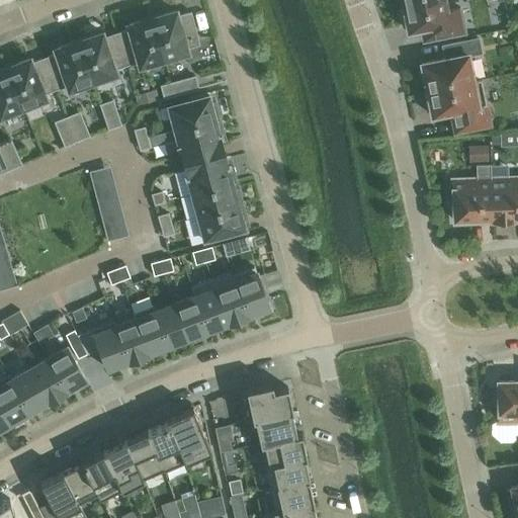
[(443,0),(425,0),(403,5),(404,9),(400,10),(403,27),(407,26),(408,30),(423,27),(426,40),(464,32),(459,7),(446,9),(443,0)]
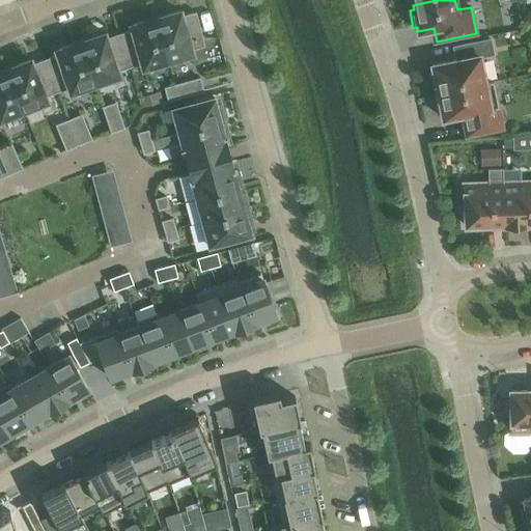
[(156,18),(167,60),(192,54),(191,49),(204,45),(195,11),(182,16),(180,10),(156,18)]
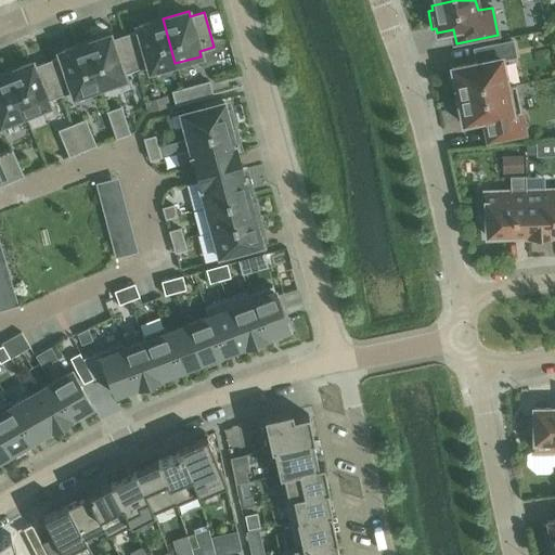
[(175,63),(163,18),(137,26),(138,31),(125,35),(136,69),(147,66),(150,71),(175,63)]
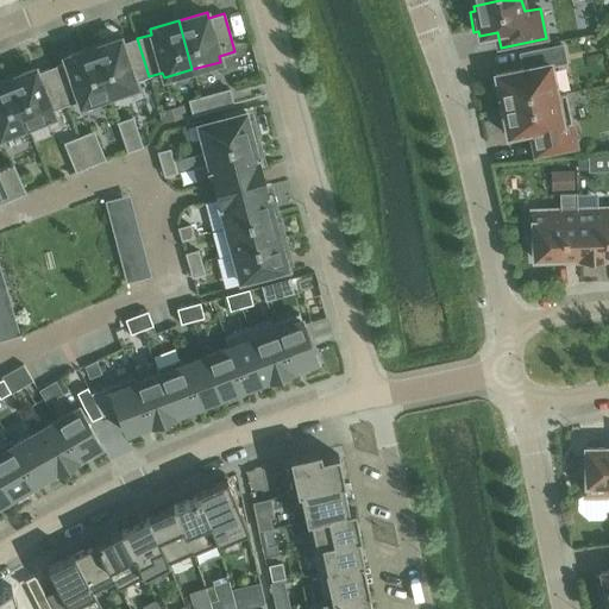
[(120,38),(92,48),(108,96),(137,86),(135,81),(149,76),(137,38),(121,44),(120,38)]
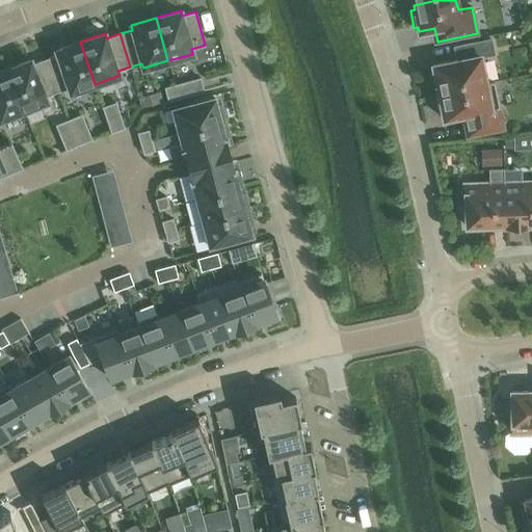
[(437,92),(485,82),(480,56),(494,54),(490,38),(454,47),(456,59),(432,64),(433,68),(429,71),(431,80),(435,82),(437,92)]
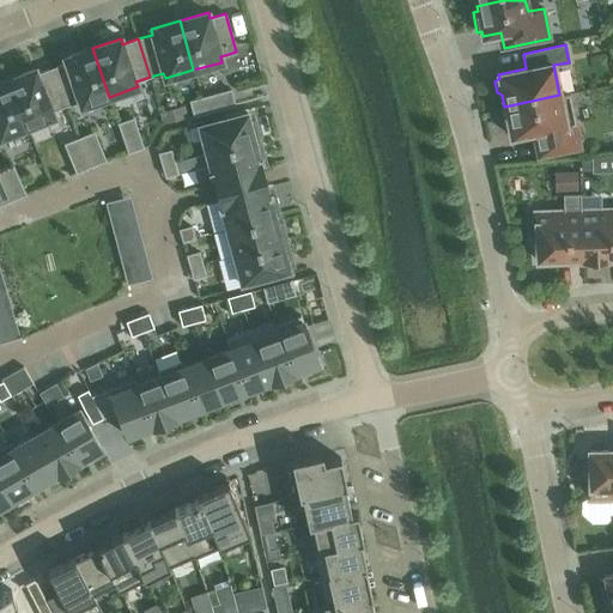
[(109,97),(92,48),(65,58),(66,64),(52,68),(65,105),(79,101),(82,107),(109,97)]
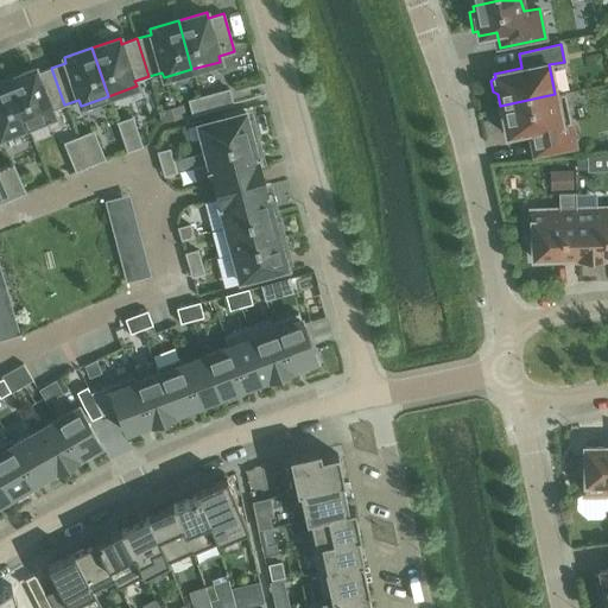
[(35,68),(7,80),(26,126),(54,115),(51,111),(64,105),(51,68),(37,74),(35,68)]
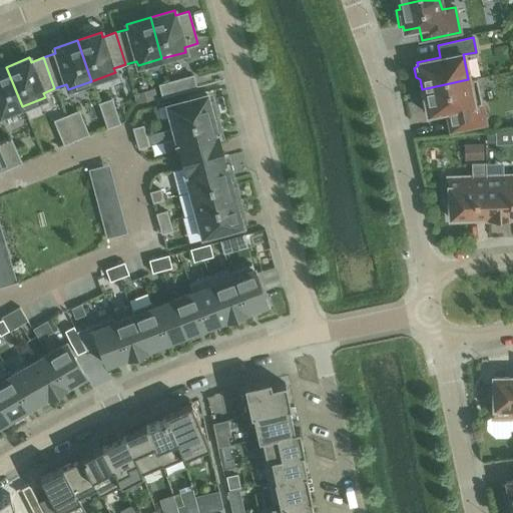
[(0,115),(22,106),(6,67),(0,69),(0,115)]
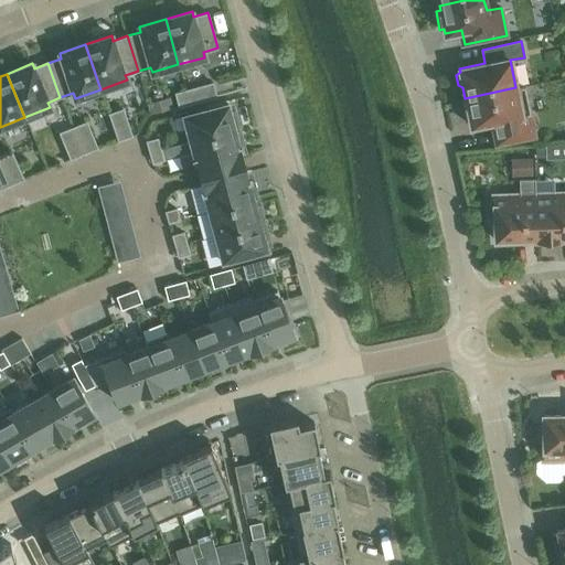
[(185,91),(189,104),(216,97),(212,83),(185,91)]
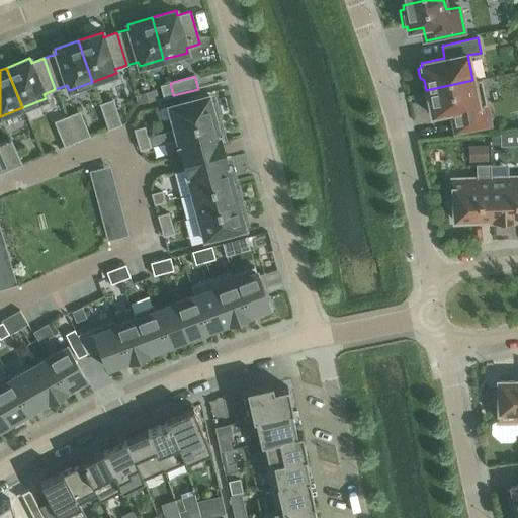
[(481,79),(472,80),(426,90),(428,99),(425,102),(427,110),(431,112),(431,115),(455,110),(459,132),(490,125),(481,79)]
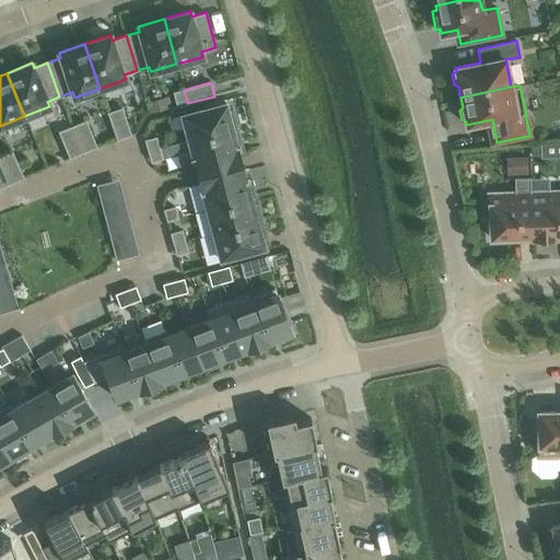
[(187,103),(184,90),(174,92),(177,106),(187,103)]
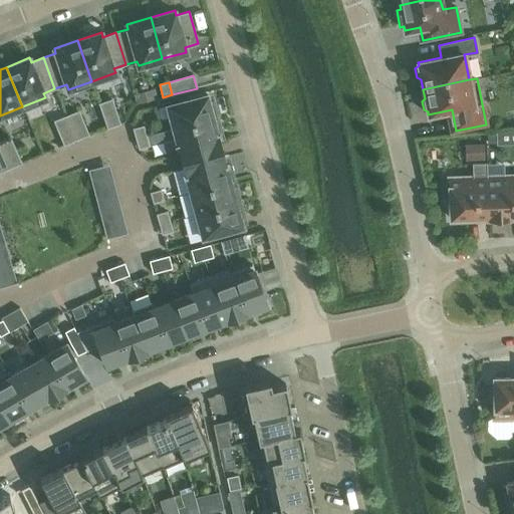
[(137,103),(157,98),(154,88),(135,93),(137,103)]
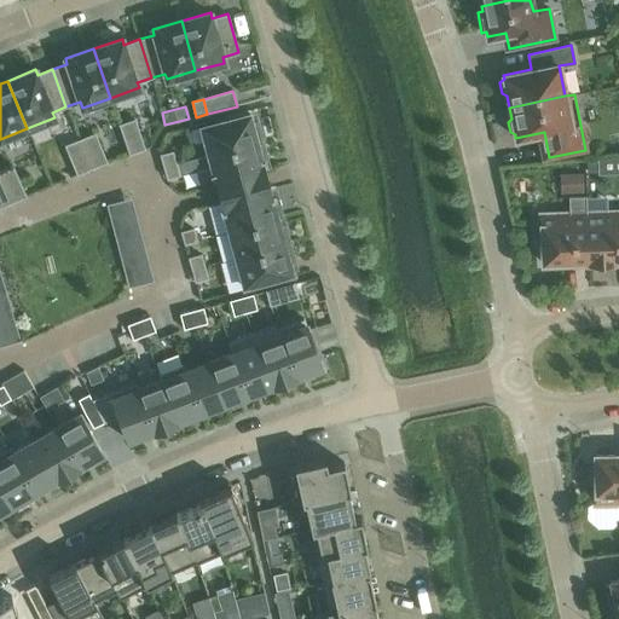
[(209,155),(261,140),(256,120),(250,122),(249,114),(202,127),(209,155)]
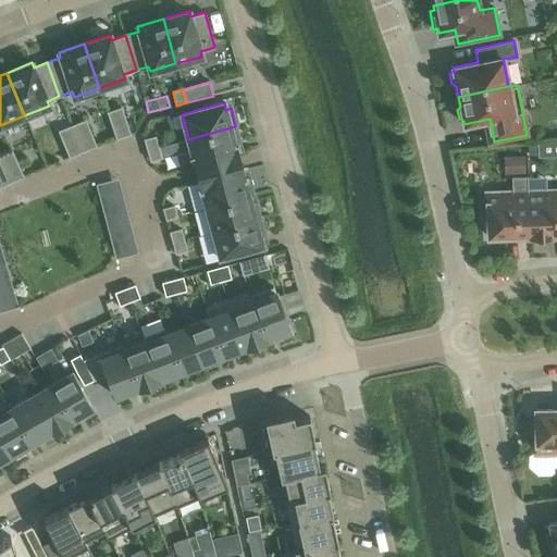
[(130,134),(121,108),(108,112),(116,138),(130,134)]
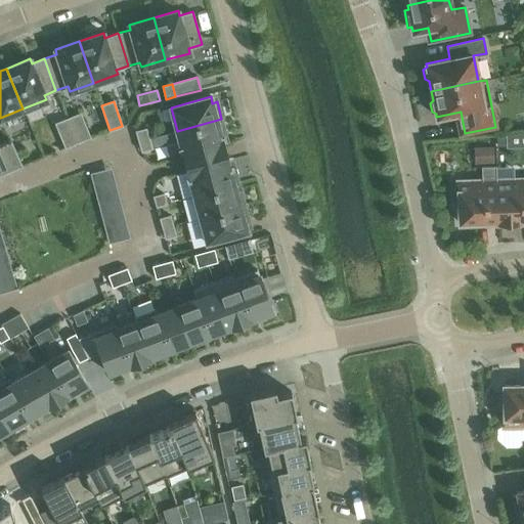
[(68,118),(78,142),(90,137),(80,113),(68,118)]
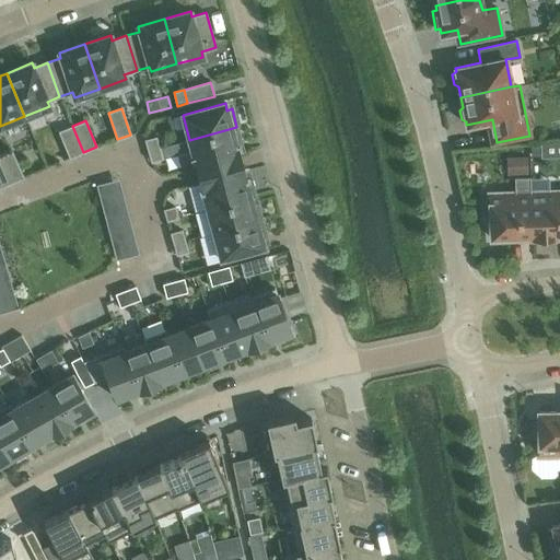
[(83,152),(72,126),(59,131),(69,158),(83,152)]
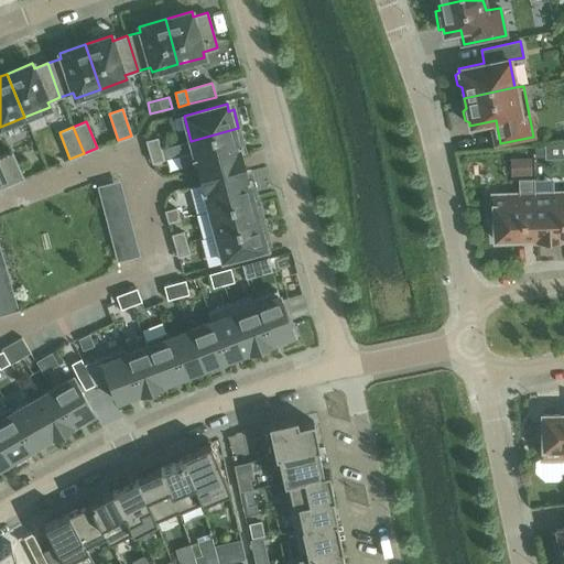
[(243,145),(238,128),(191,141),(196,161),(195,161),(196,169),(241,156),(240,152),(239,152),(238,148),(243,145)]
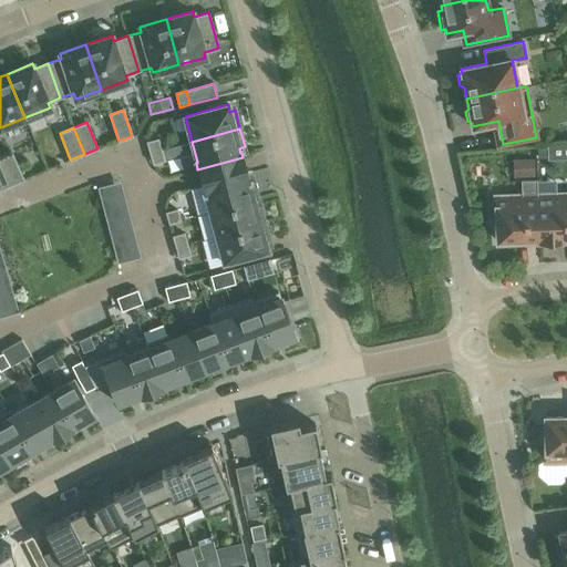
[(566,150),(566,136),(553,137),(553,151),(566,150)]
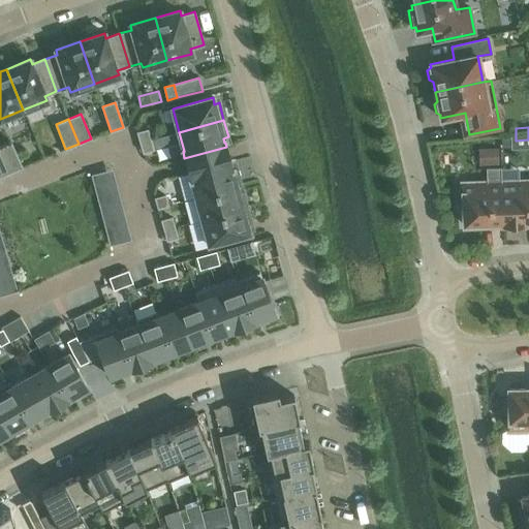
[(139,143),(150,139),(147,129),(137,132),(139,143)]
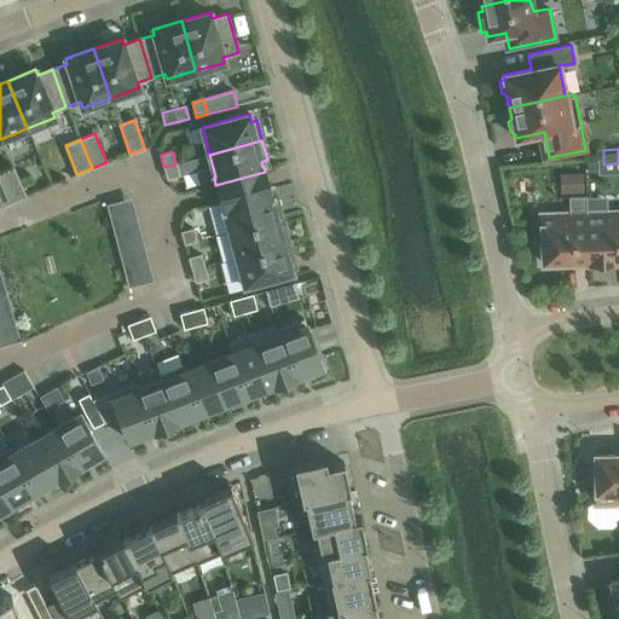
[(204,151),(194,152),(196,181),(207,180),(204,151)]
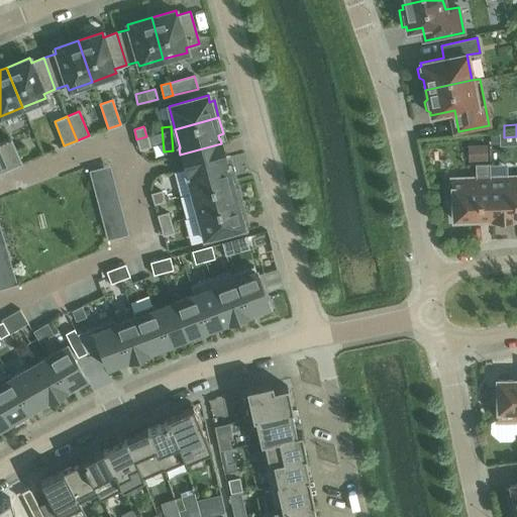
[(149,146),(146,136),(136,139),(139,148),(149,146)]
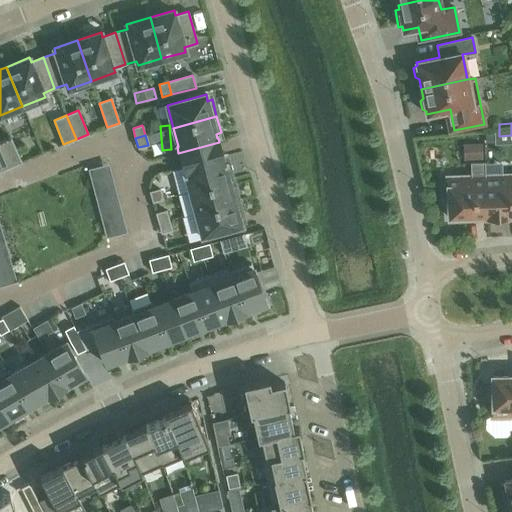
[(11,139),(0,143),(0,147),(9,168),(21,162),(11,139)]
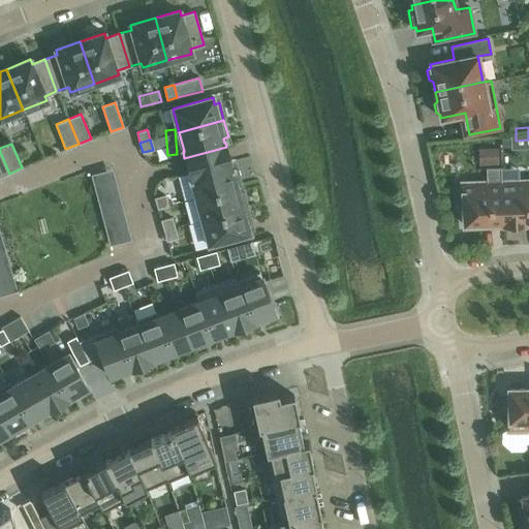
[(0,177),(9,174),(0,152),(0,177)]
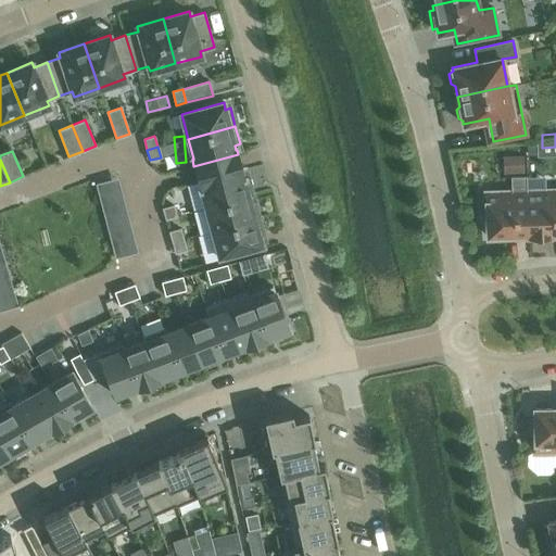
[(242,168),(198,180),(200,188),(201,188),(206,207),(249,197),(253,194),(249,177),(243,178),(242,173),(243,173),(242,168)]
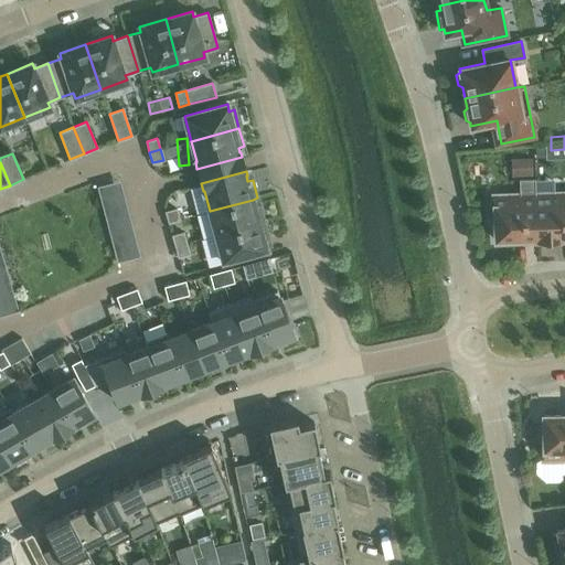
[(96,180),(116,256),(135,252),(115,176),(96,180)]
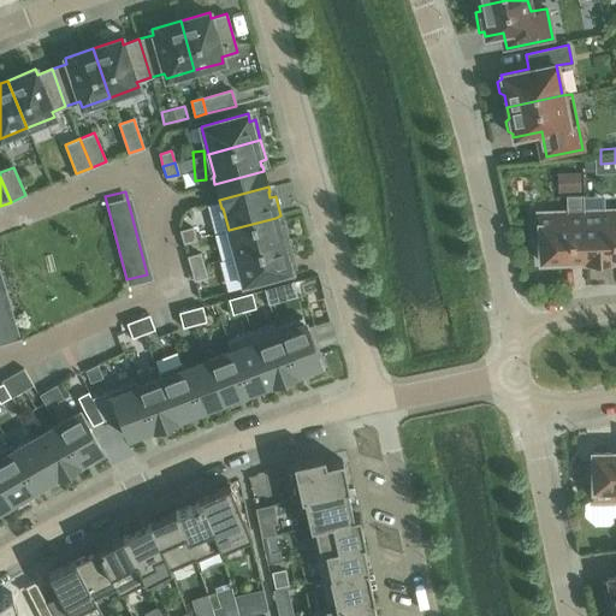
[(582,212),(584,212),(584,194),(566,195),(566,212),(538,213),(538,219),(534,219),(534,242),(539,242),(539,261),(584,260),(582,212)]
